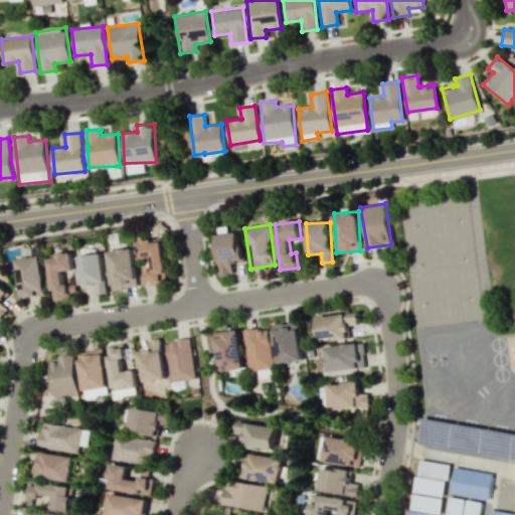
[(221,276),(233,275),(232,264),(243,263),(239,232),(216,234),(221,276)]
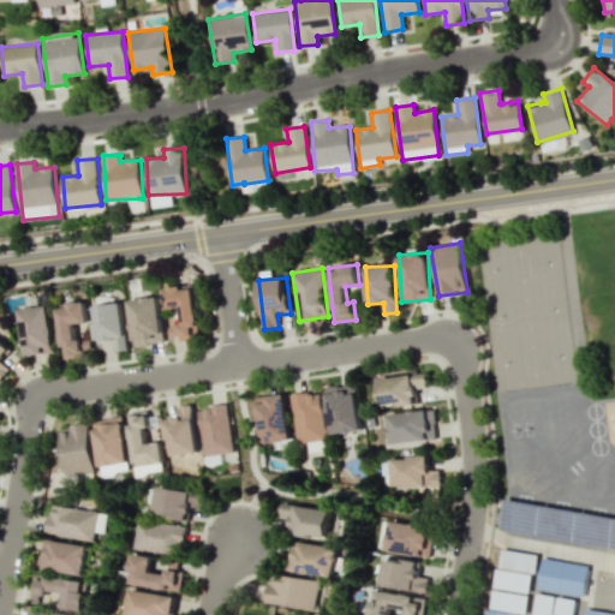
[(163,288),(166,310),(181,308),(183,322),(178,323),(179,336),(198,334),(193,285),(163,288)]
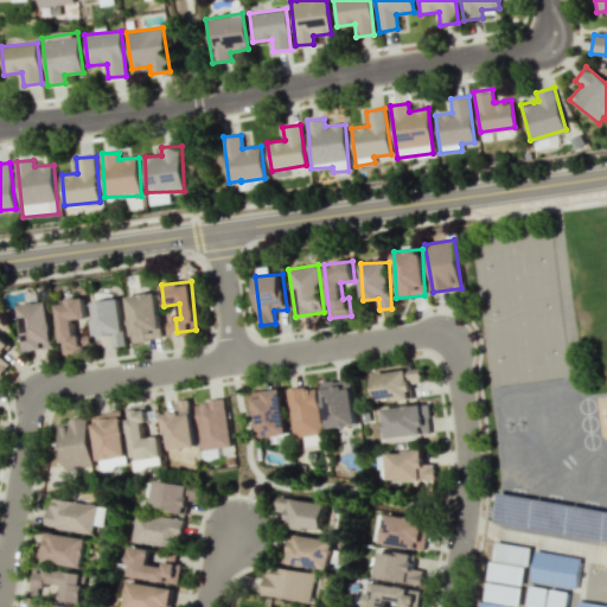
[(161,338),(158,293),(128,295),(132,342),(161,338)]
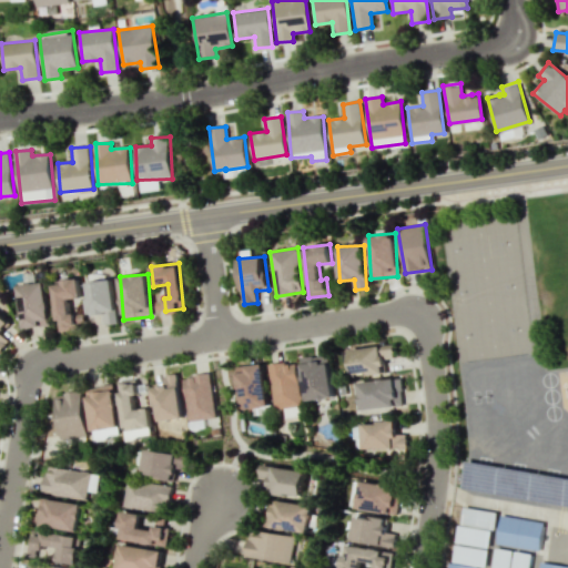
[(104,312),(105,322),(110,322),(110,323),(120,322),(118,308),(113,277),(89,281),(91,296),(89,296),(91,314),(104,312)]
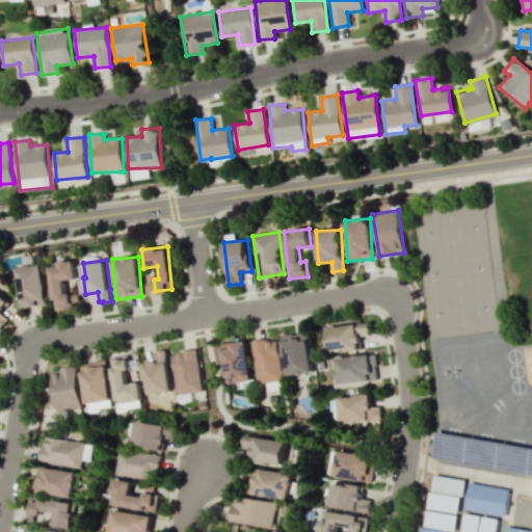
[(50,265),(53,300),(58,299),(59,304),(79,302),(75,262),(50,265)]
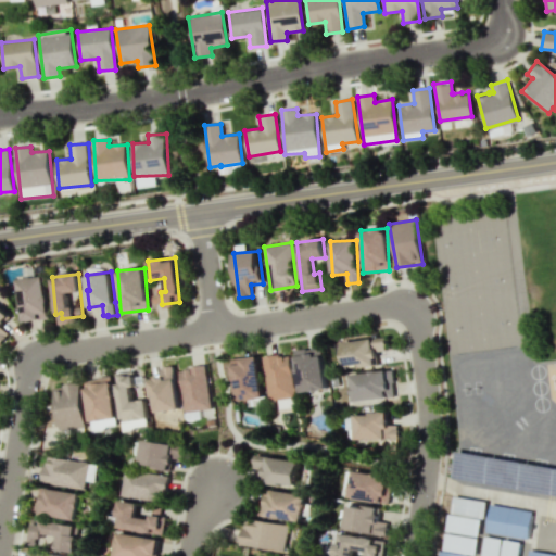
[(48,319),(46,277),(19,278),(21,320),(48,319)]
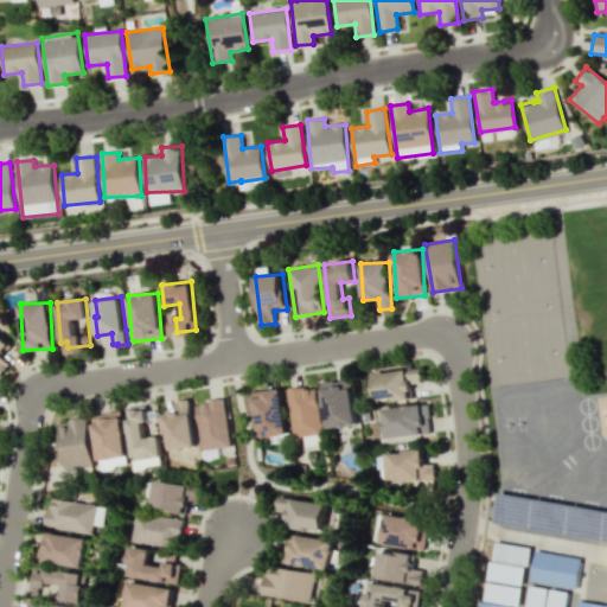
[(0,374),(10,363),(1,356),(10,347),(0,338),(0,374)]
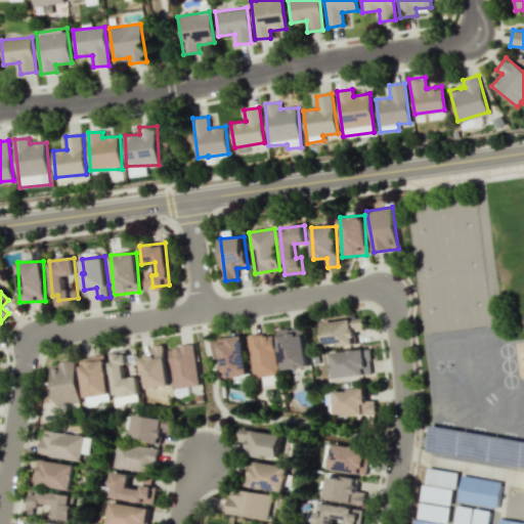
[(322,322),(325,347),(355,343),(353,332),(364,331),(363,317),(322,322)]
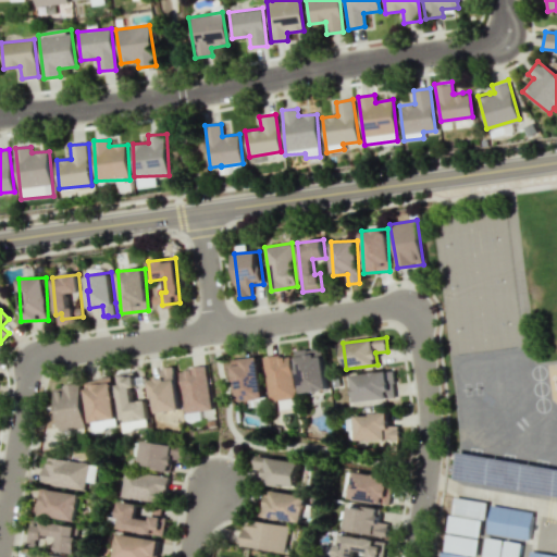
[(299,393),(326,391),(322,348),(295,351),(299,393)]
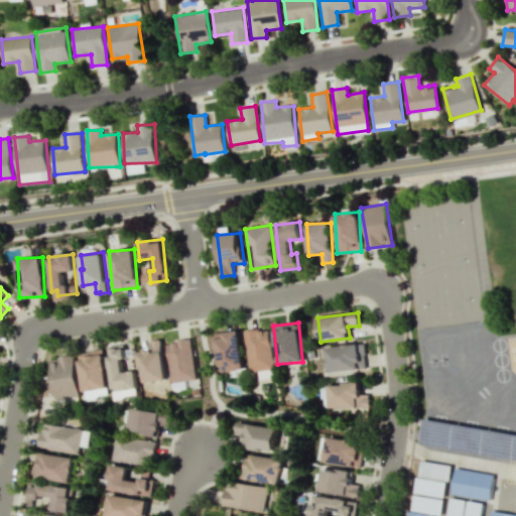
[(245,369),(239,330),(214,334),(220,373),(245,369)]
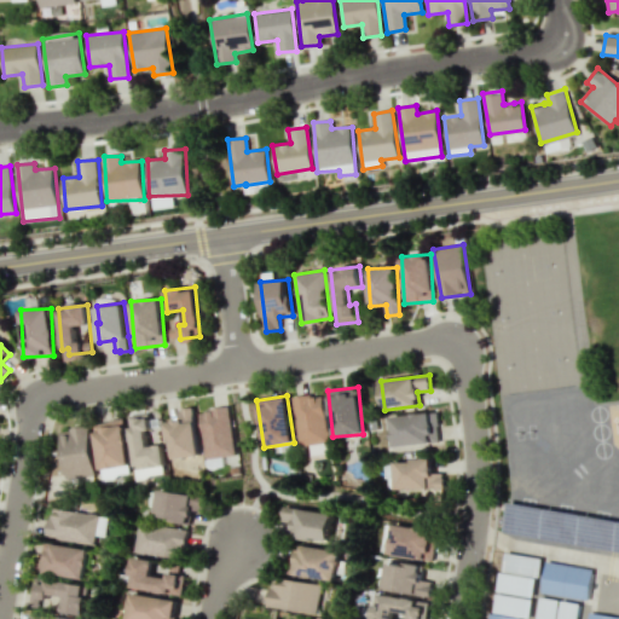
[(325,443),(320,395),(294,399),(299,445),(325,443)]
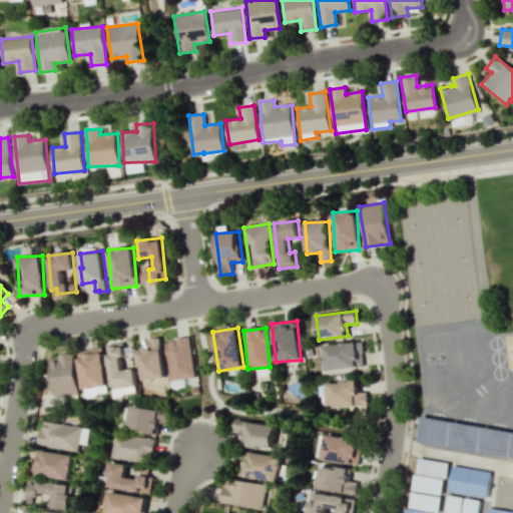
[(137,350),(142,381),(165,377),(159,338),(147,340),(148,348),(137,350)]
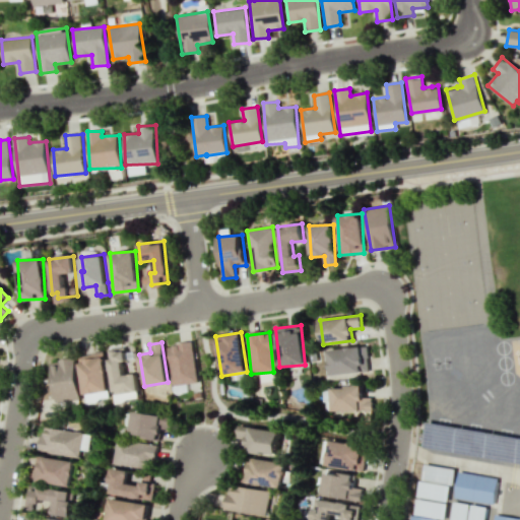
[(171,384),(196,383),(194,343),(169,344),(171,384)]
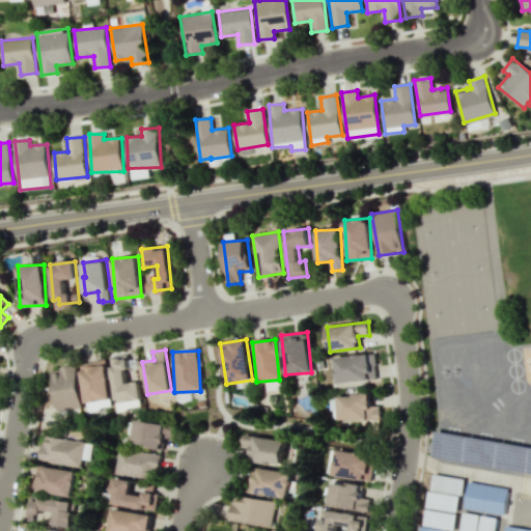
[(335,356),(336,382),(375,381),(374,355),(335,356)]
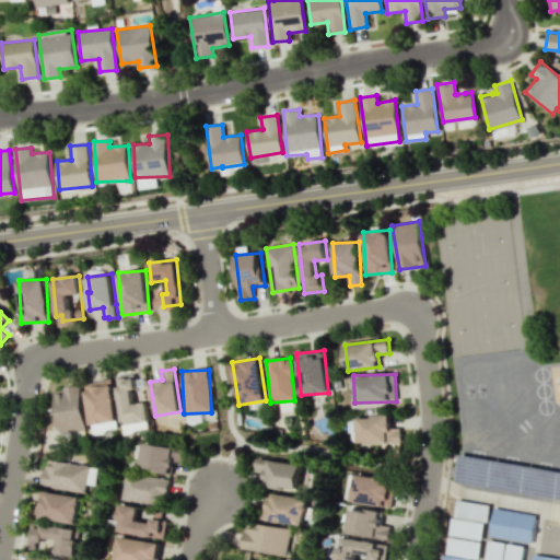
[(116,422),(112,380),(85,382),(89,424),(116,422)]
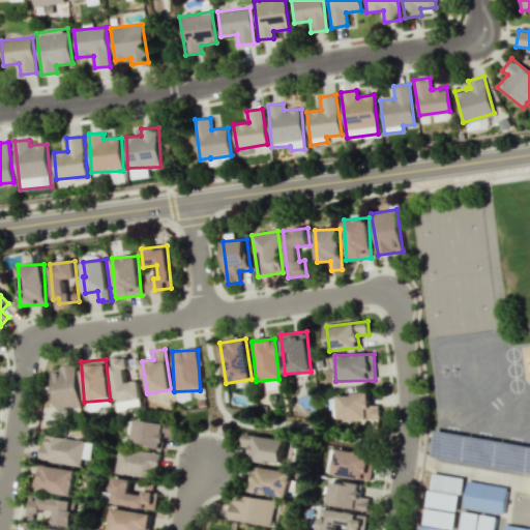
[(139,381),(126,382),(124,367),(136,366),(136,360),(129,360),(129,359),(111,361),(115,402),(141,399),(139,381)]
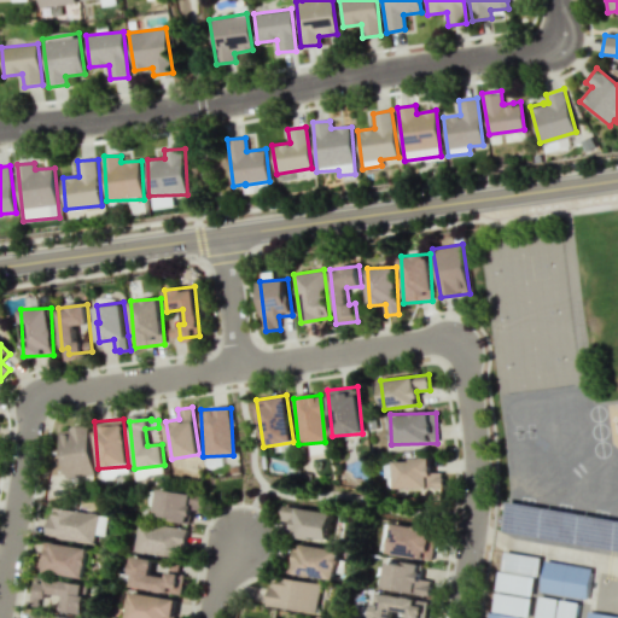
[(64,478),(93,474),(88,426),(59,430),(64,478)]
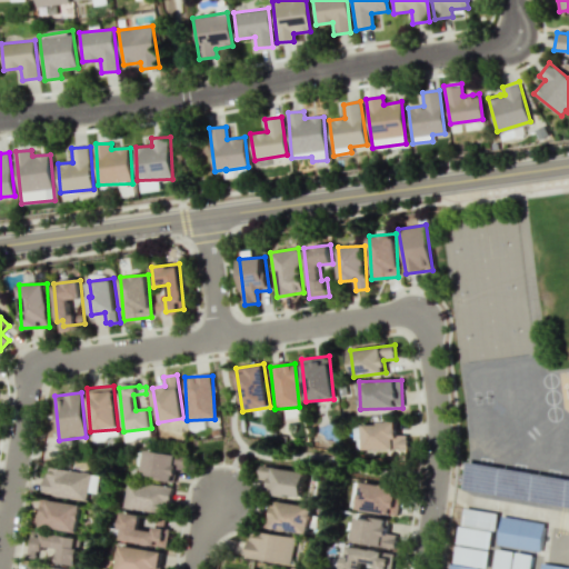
[(407,449),(407,435),(396,435),(396,422),(362,423),(362,450),(407,449)]
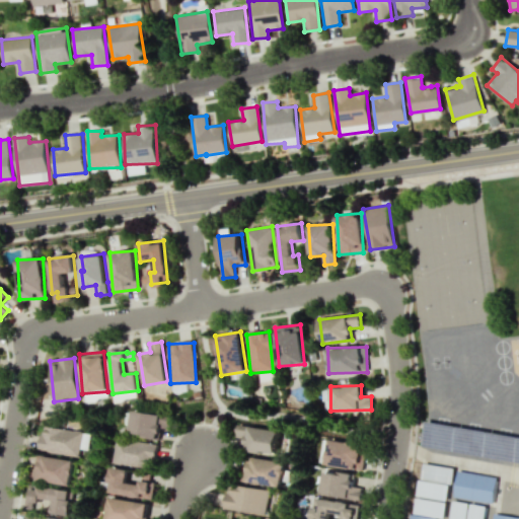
[(130,435),(159,438),(161,414),(132,412),(130,435)]
